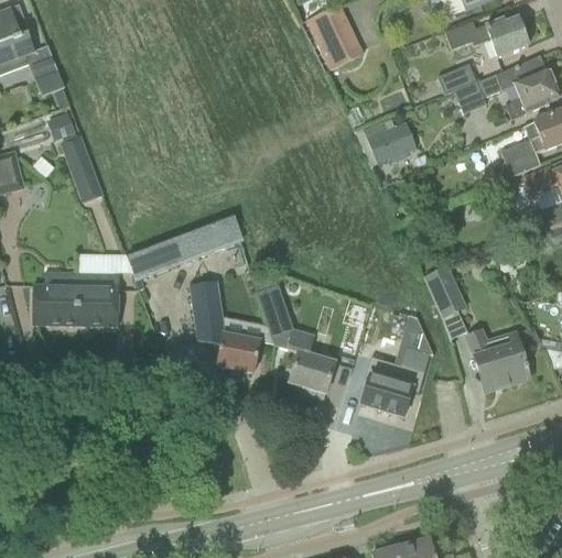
[(233,0),(230,1),(236,13),(244,10),(239,0),(233,0)]
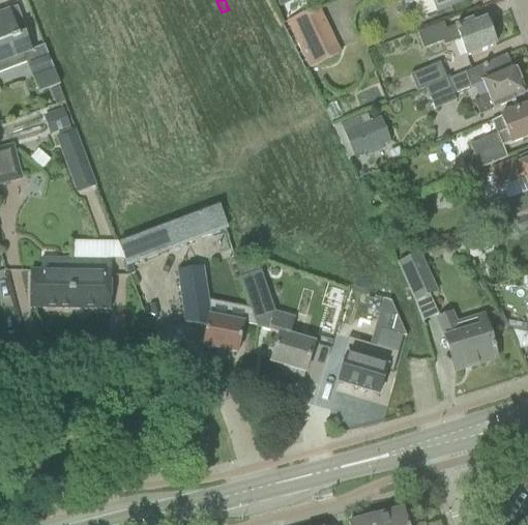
[(410,0),(410,1),(412,0),(434,0),(437,8),(455,1),(458,0),(410,0)]
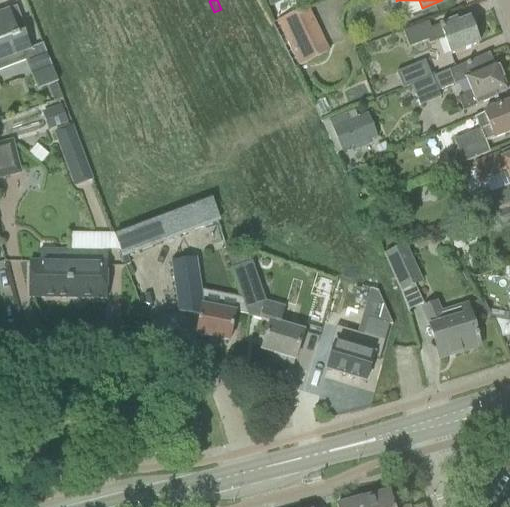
[(299,64),(330,50),(308,3),(278,17),(299,64)]
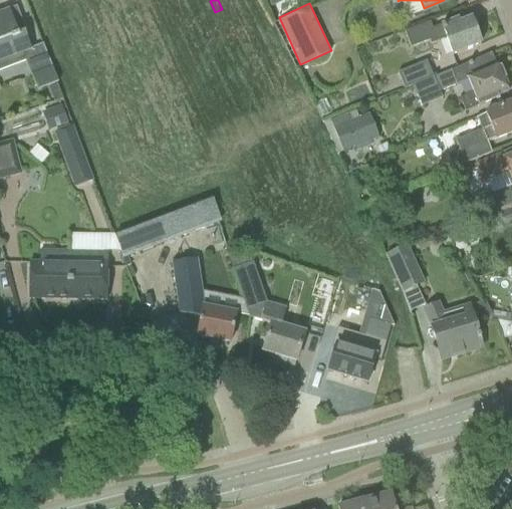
[(21,18),(15,20),(10,7),(0,11),(0,67),(25,59),(31,73),(33,72),(38,86),(49,82),(56,98),(64,95),(58,79),(43,41),(32,45),(21,18)]
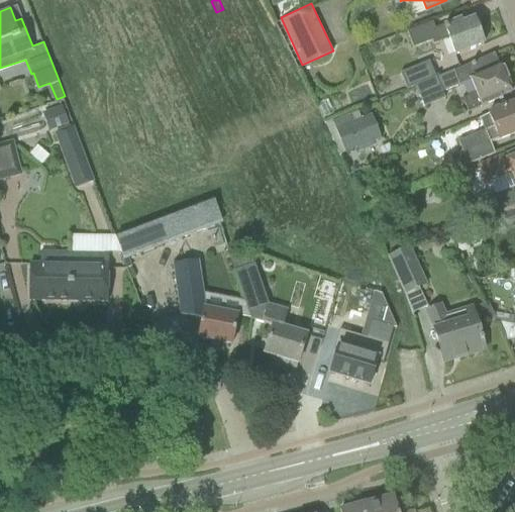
[(223,9),(216,12),(221,23),(228,20),(223,9)]
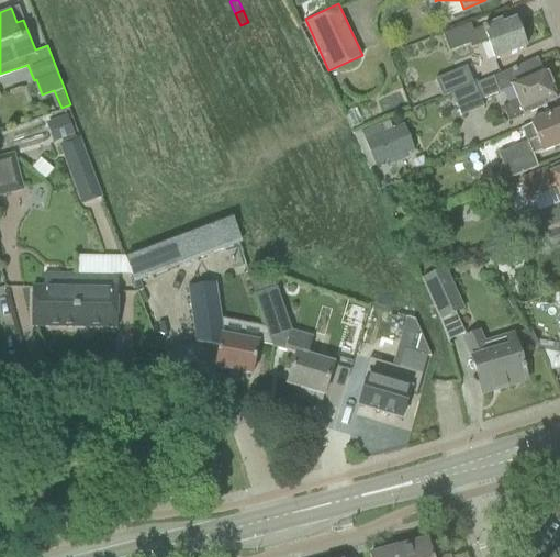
[(517,47),(527,44),(516,17),(503,21),(502,18),(474,28),(472,22),(444,32),(450,49),(471,42),(472,45),(489,39),(495,57),(517,48),(517,47)]
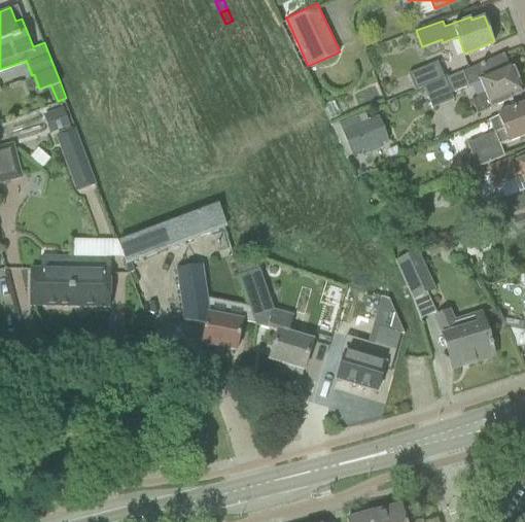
[(240,36),(233,39),(238,50),(245,47),(240,36)]
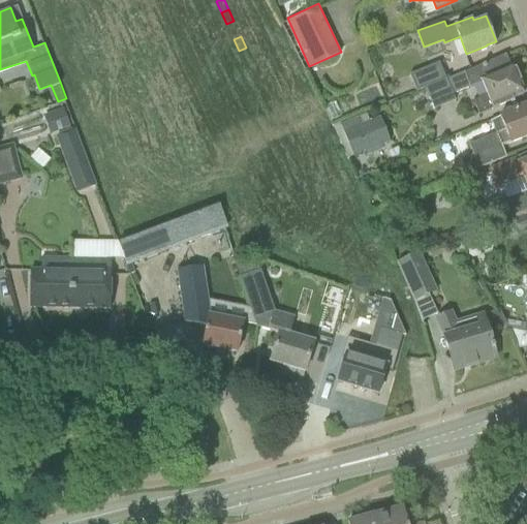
[(246,48),(239,51),(244,62),(252,59),(246,48)]
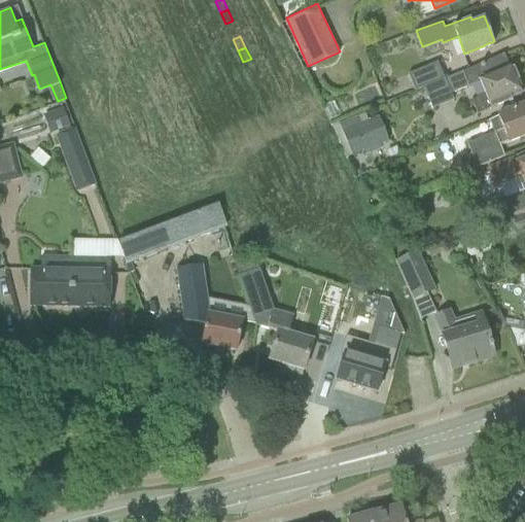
[(514,66),(512,67),(504,50),(445,77),(424,87),(432,107),(454,98),(451,92),(481,78),(486,92),(473,98),(479,111),(511,97),(509,94),(517,90),(518,91),(523,89),(514,66)]
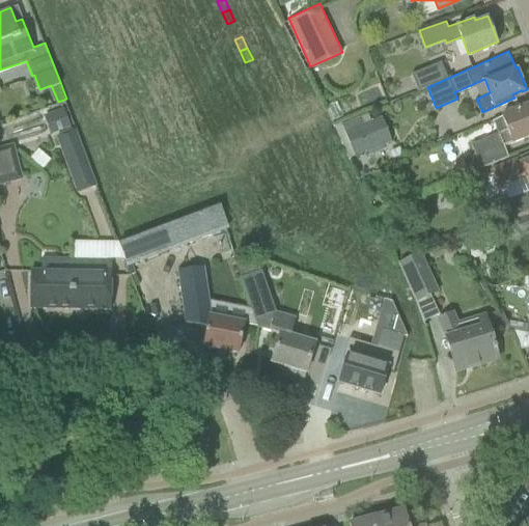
[(66,58),(58,61),(62,73),(71,70),(66,58)]
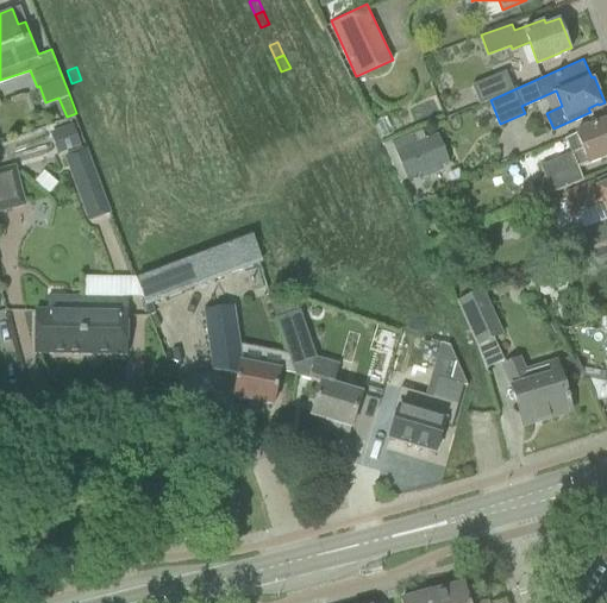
[(350,67),(340,71),(348,85),(356,80),(350,67)]
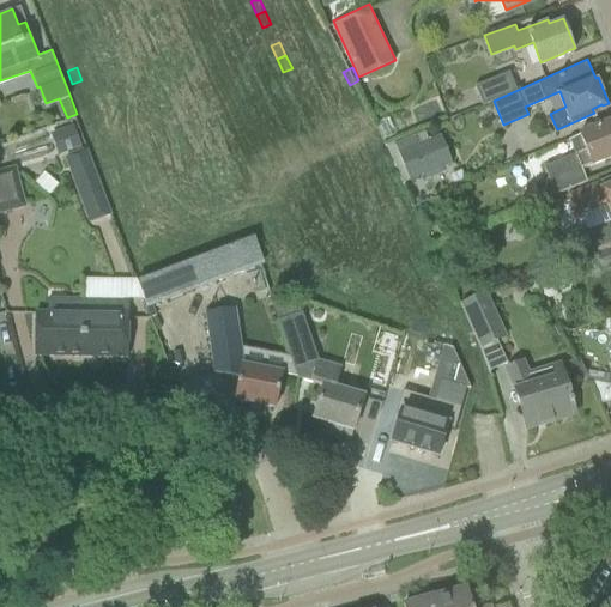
[(494,101),(518,90),(509,70),(476,84),(483,103),(494,99),(494,101)]
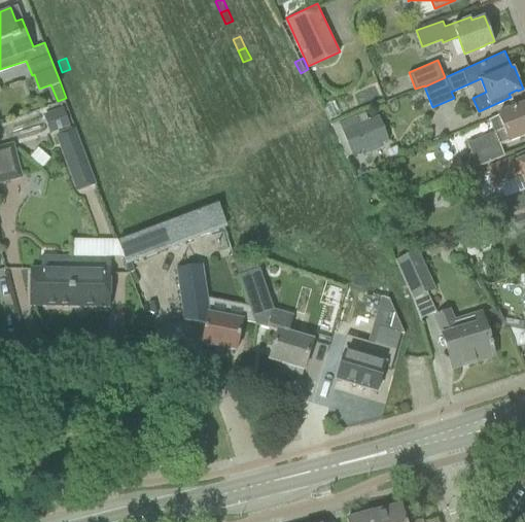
[(308,69),(301,73),(306,84),(313,80),(308,69)]
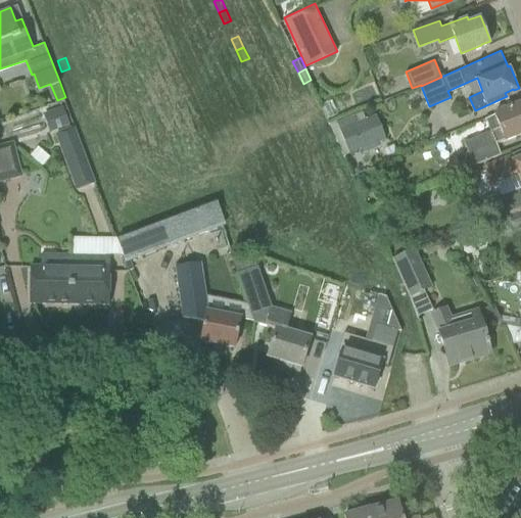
[(76,85),(67,88),(73,99),(80,96),(76,85)]
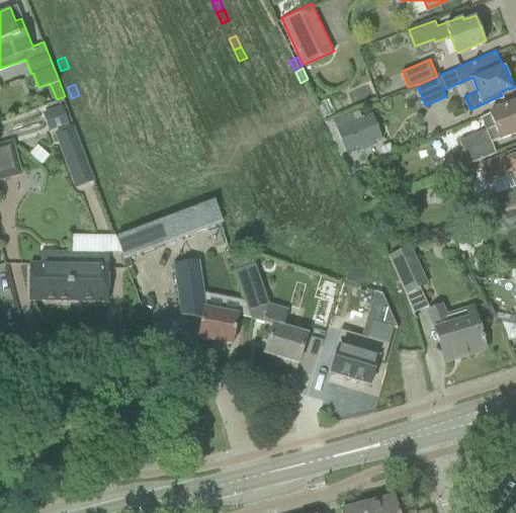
[(79,95),(72,98),(76,109),(83,106),(79,95)]
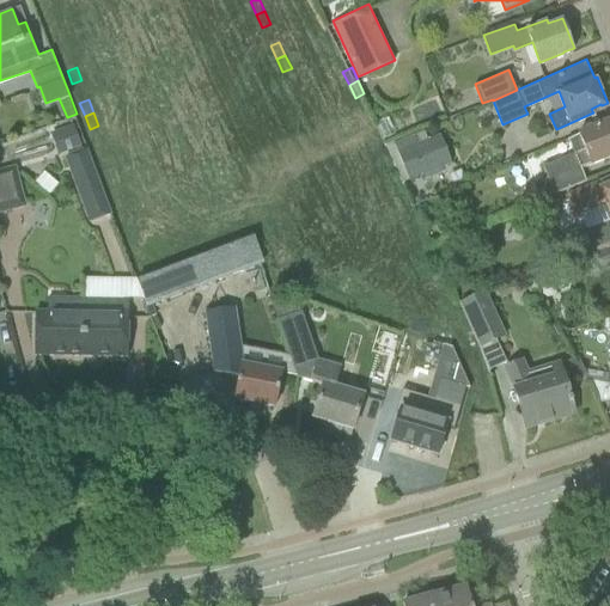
[(581,165),(609,154),(609,118),(569,134),(575,152),(544,164),(549,176),(535,181),(541,197),(586,181),(581,165)]
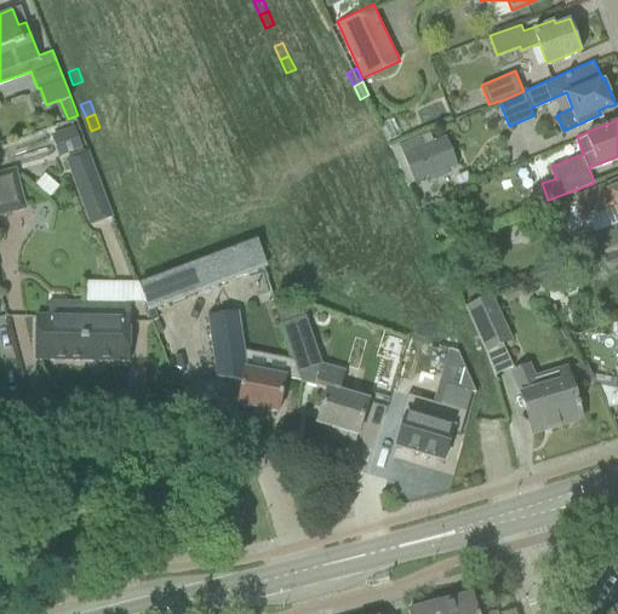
[(421,135),(401,142),(417,179),(430,173),(431,178),(451,170),(448,166),(458,162),(446,135),(434,139),(424,143),(421,135)]
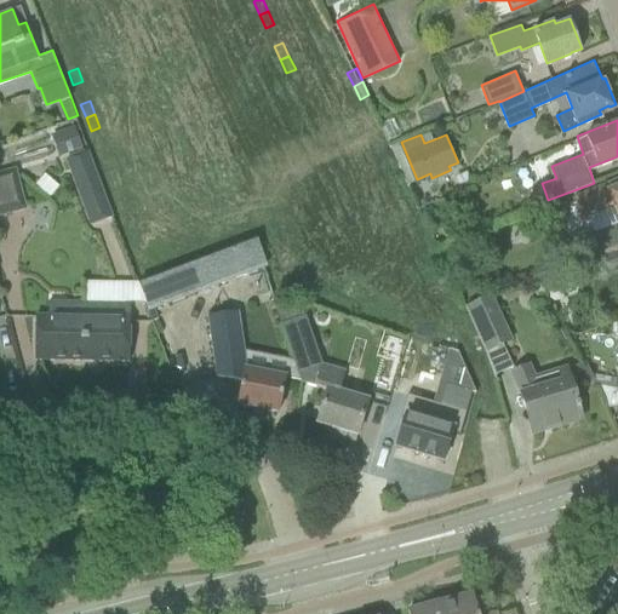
[(114,214),(104,190),(87,148),(66,156),(91,223),(114,214)]
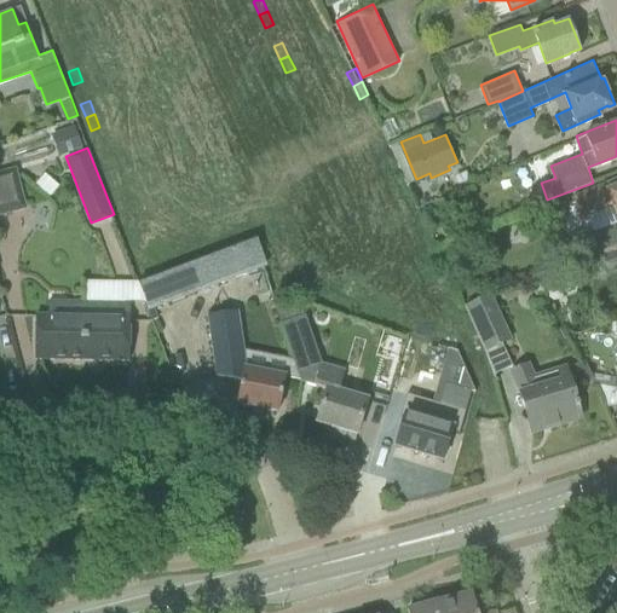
[(101,149),(91,152),(97,167),(105,163),(101,149)]
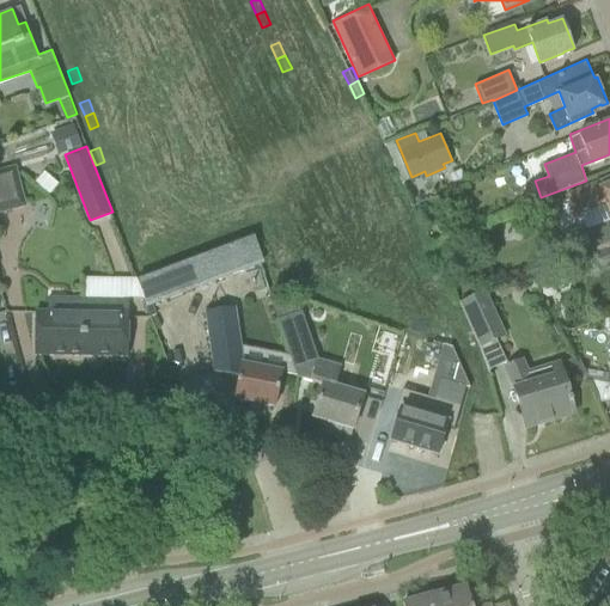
[(104,161),(96,165),(101,178),(110,175),(104,161)]
